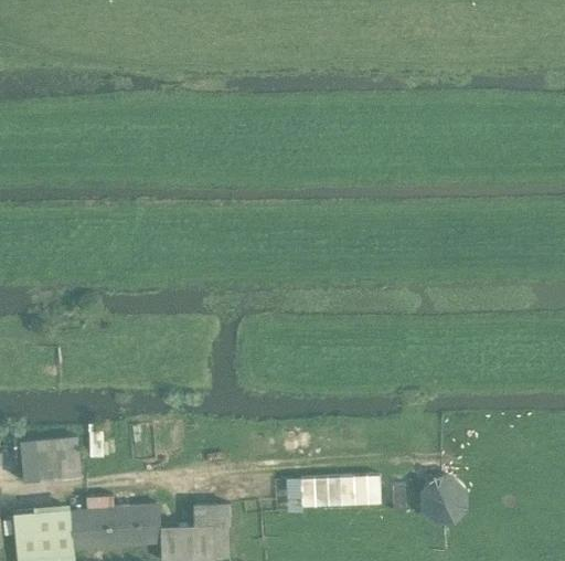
[(103,458),(103,433),(88,433),(89,458),(103,458)]
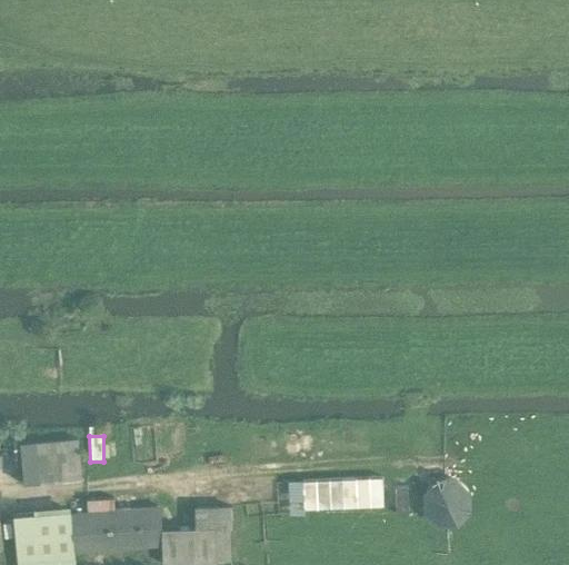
[(79,440),(21,445),(25,485),(82,481),(79,440)]
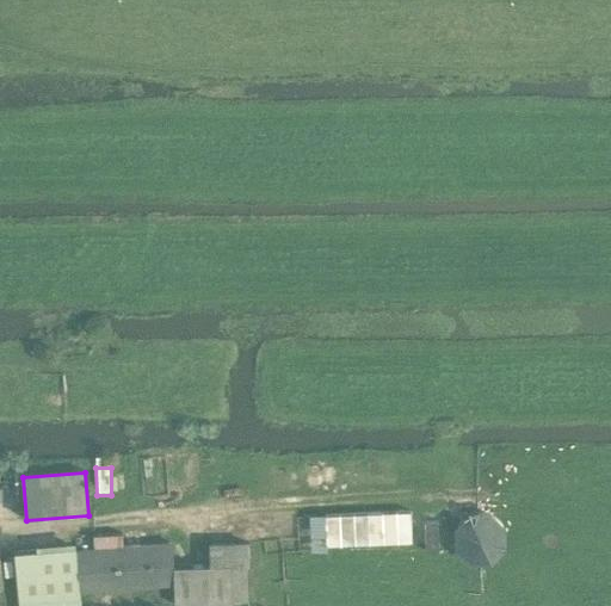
[(454,531),(454,552),(469,567),(491,566),(505,551),(504,530),(489,515),(468,515),(454,531)]
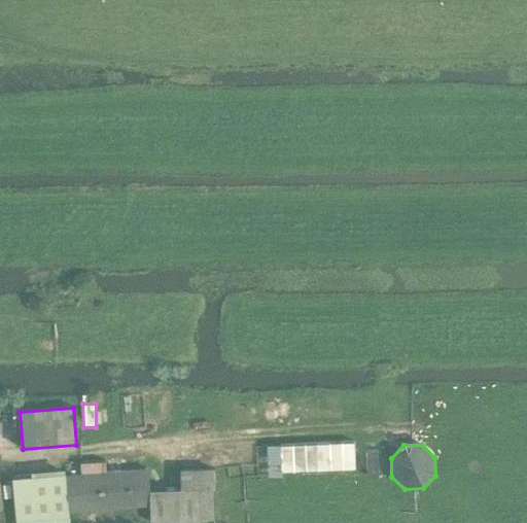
[(69,522),(69,512),(150,506),(149,492),(148,469),(127,472),(96,475),(66,477),(66,469),(31,473),(32,477),(12,479),(16,522),(69,522)]
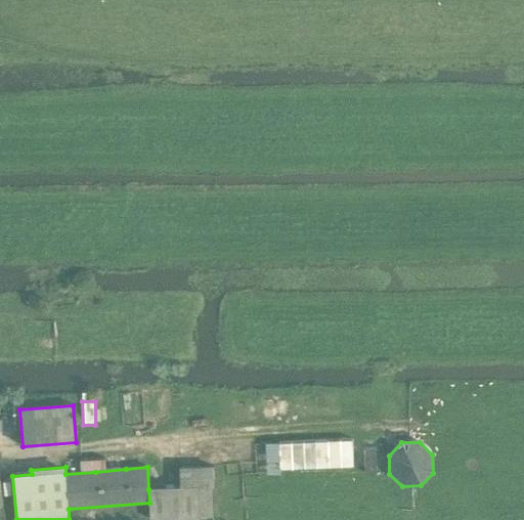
[(148,489),(149,503),(150,519),(183,519),(200,518),(213,518),(212,488),(214,487),(213,467),(179,468),(179,487),(148,489)]
